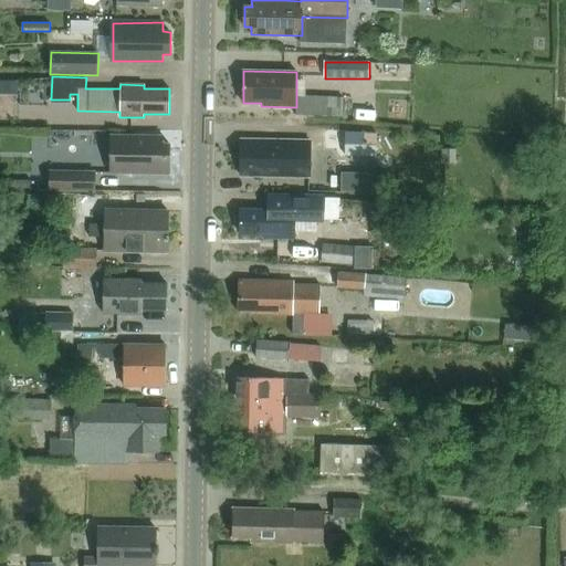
[(325,149),(352,150),(353,133),(326,132),(325,149)]
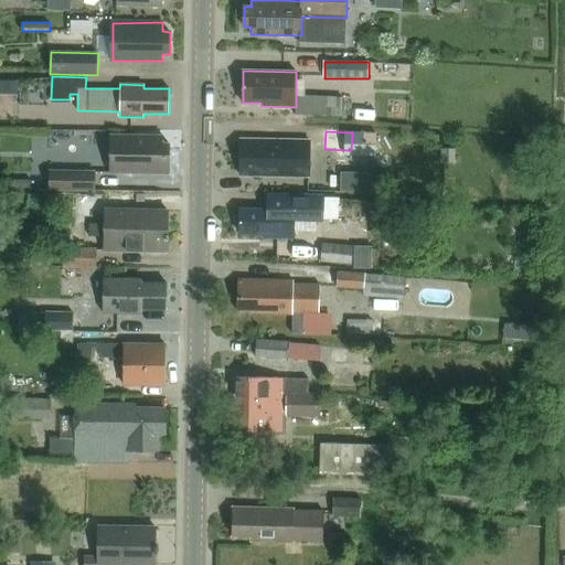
[(161,164),(168,164),(168,145),(161,145),(161,137),(112,136),(112,172),(161,172),(161,164)]
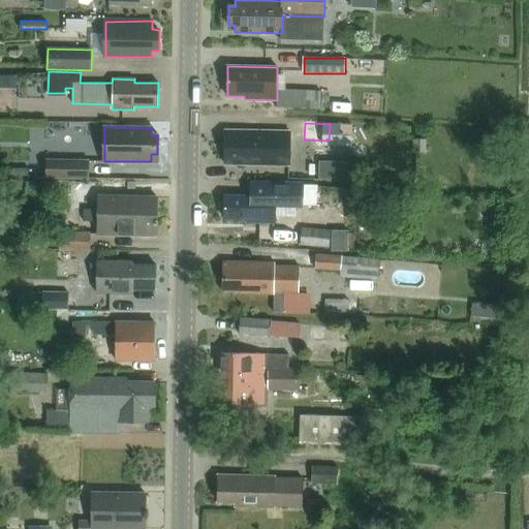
[(289,132),(232,131),(224,131),(224,164),(288,164),(289,132)]
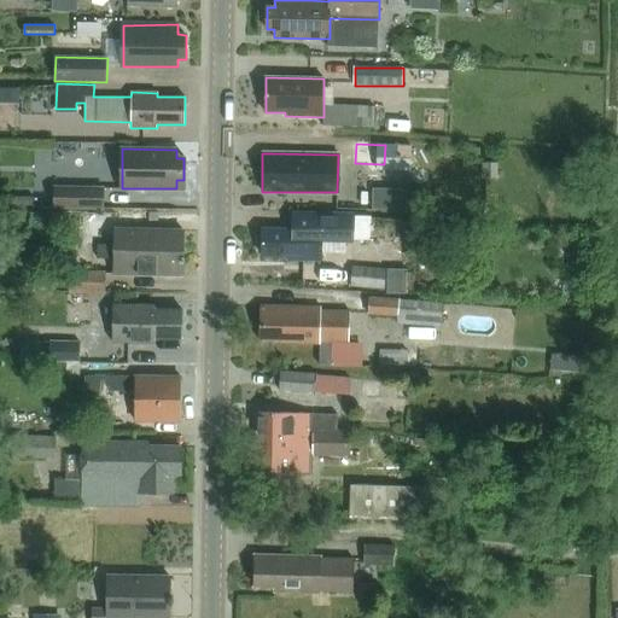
[(499,178),(497,162),(482,162),(482,178),(499,178)]
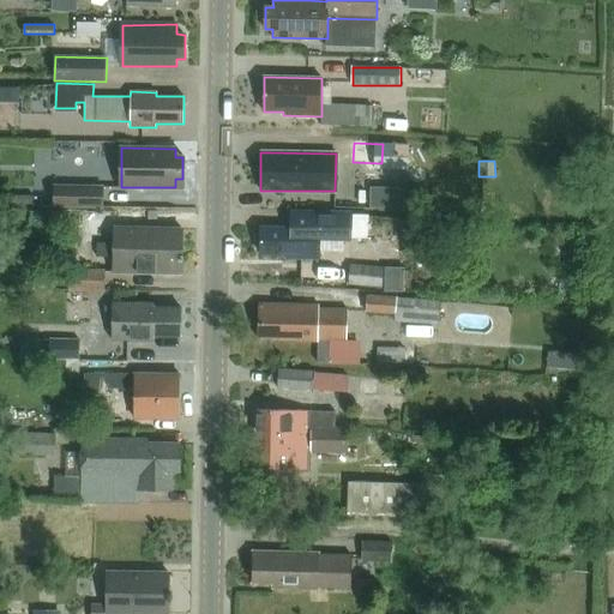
[(104,186),(55,185),(54,208),(103,209),(104,186)]
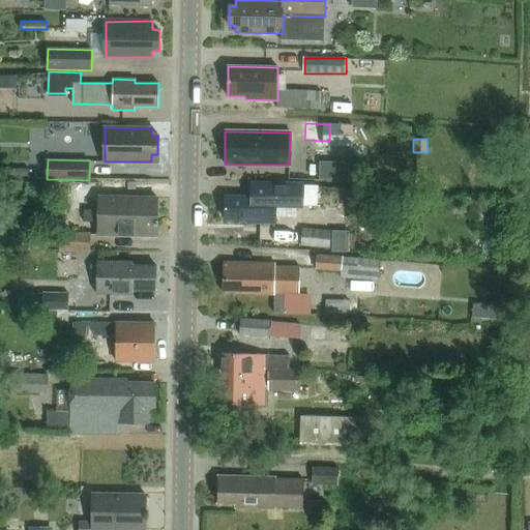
[(275,224),(275,216),(275,206),(302,206),(302,186),(303,183),(249,182),(249,197),(227,197),(225,219),(244,219),(248,224),(275,224)]
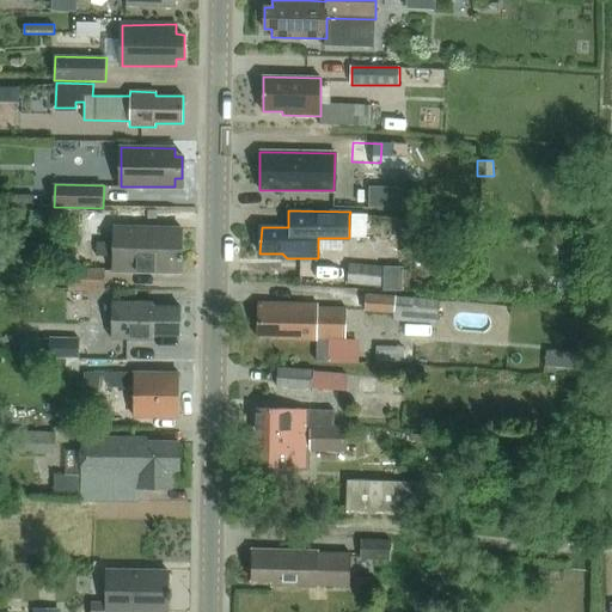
[(114,227),(112,250),(112,271),(181,273),(182,228),(114,227)]
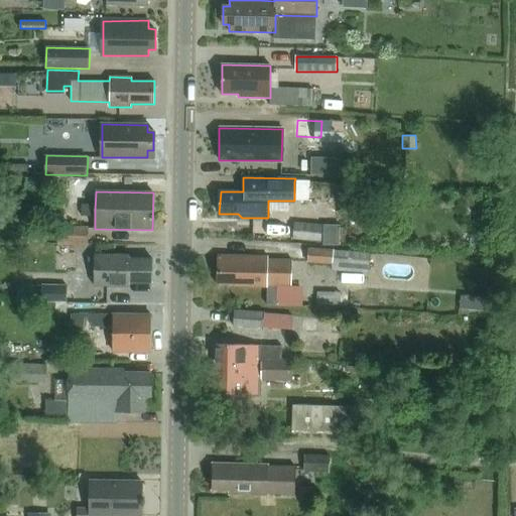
[(297,240),(334,243),(335,233),(323,232),(323,225),(294,223),(293,230),(293,236),(292,240),(297,240)]
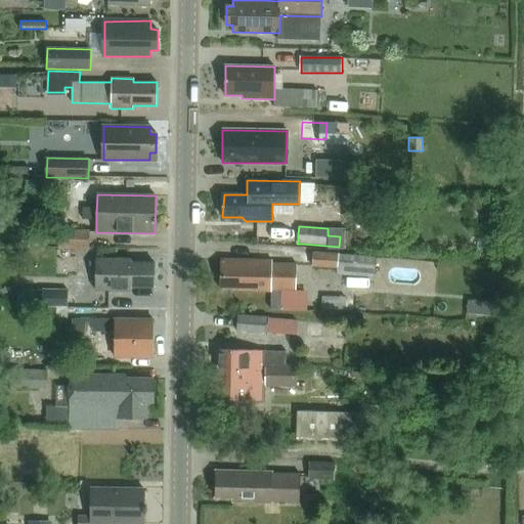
[(58,248),(90,248),(90,230),(58,229),(58,248)]
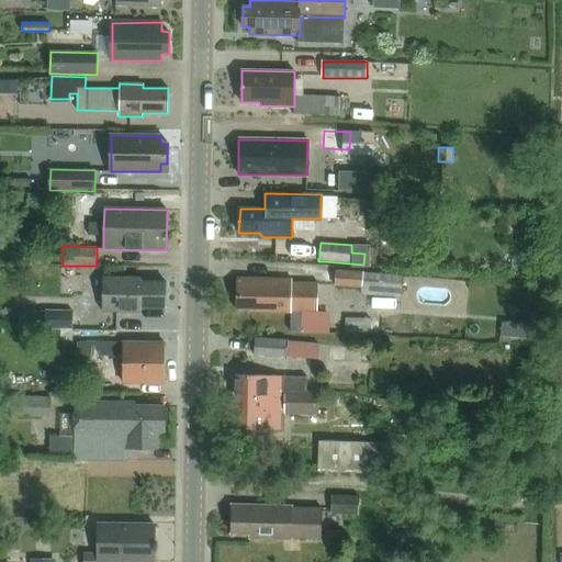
[(0,263),(19,265),(20,251),(12,251),(12,250),(0,249),(0,263)]
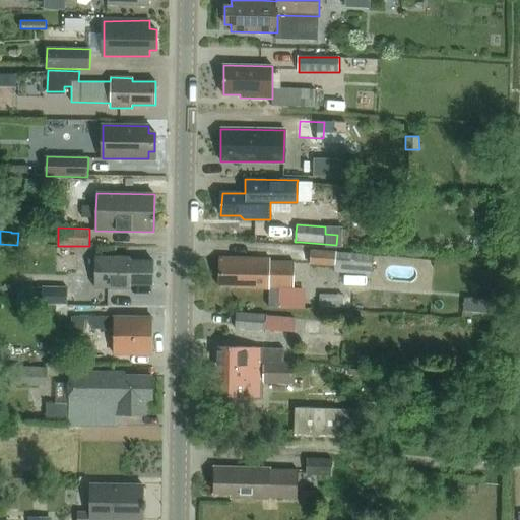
[(334,265),(335,252),(310,251),(310,263),(334,265)]
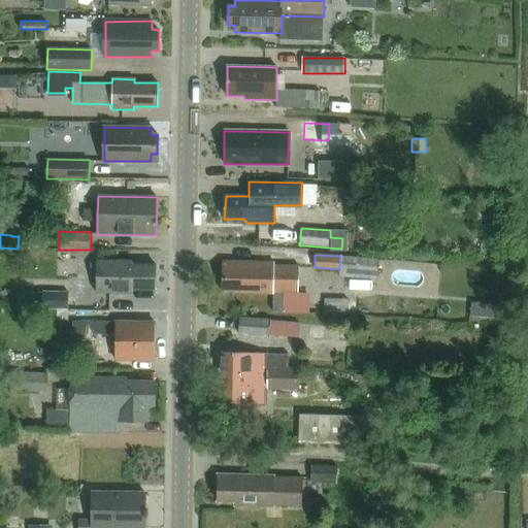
[(339,269),(338,276),(375,279),(377,259),(340,256),(339,269)]
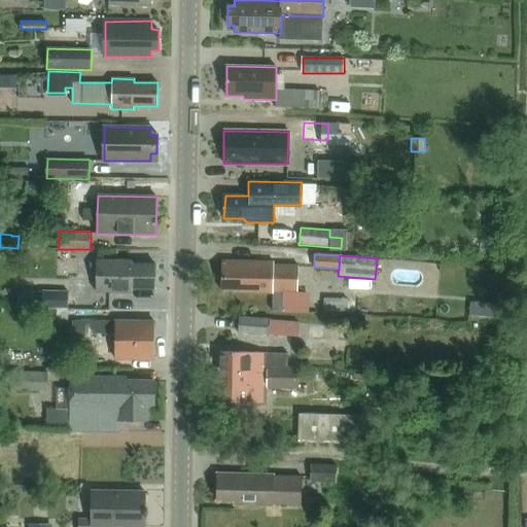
[(132,288),(154,289),(155,264),(132,264),(132,260),(98,259),(97,291),(132,292),(132,288)]
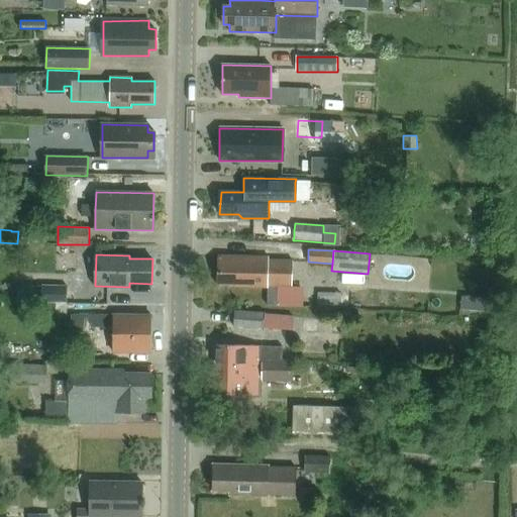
[(235,286),(235,287),(269,288),(269,286),(293,287),(293,261),(269,260),(269,255),(218,255),(218,285),(235,286)]
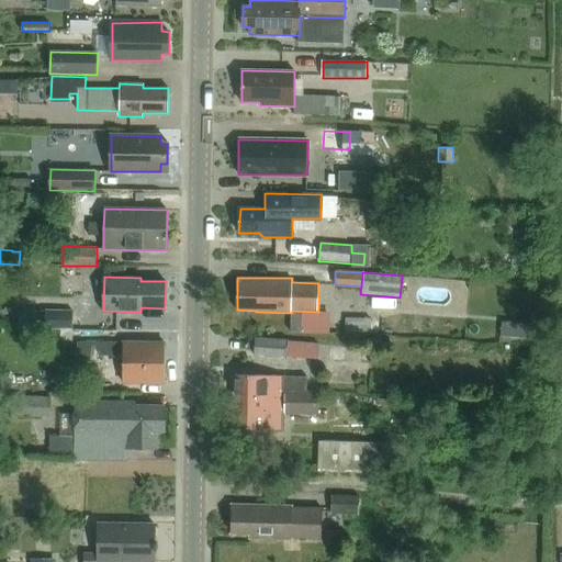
[(46,327),(46,310),(20,310),(20,327),(46,327)]
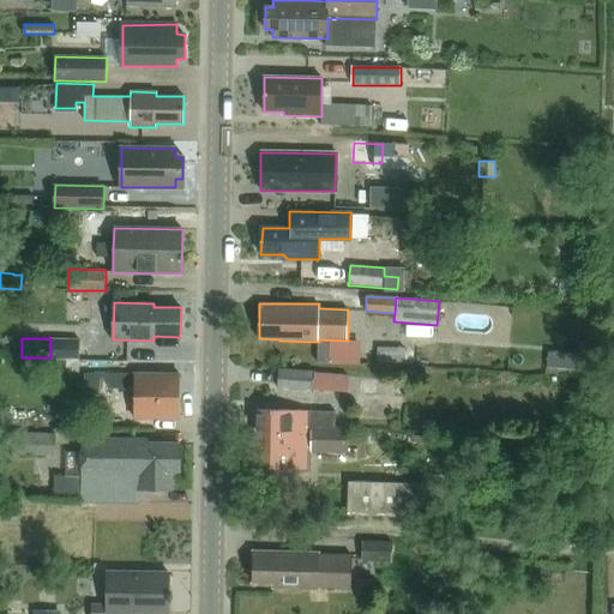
[(79,339),(50,338),(50,357),(79,359),(79,339)]
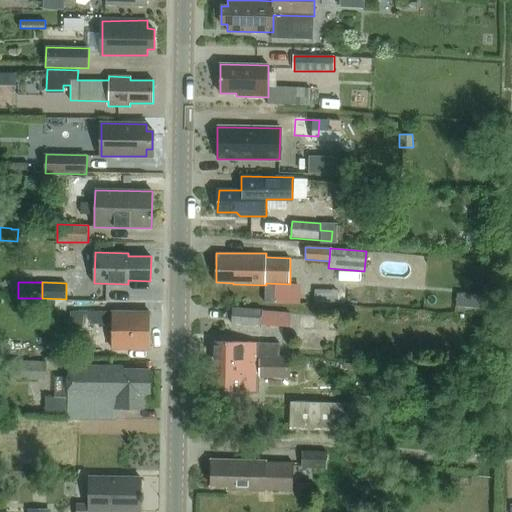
[(494,285),(483,284),(482,295),(456,293),(455,307),(491,310),(494,285)]
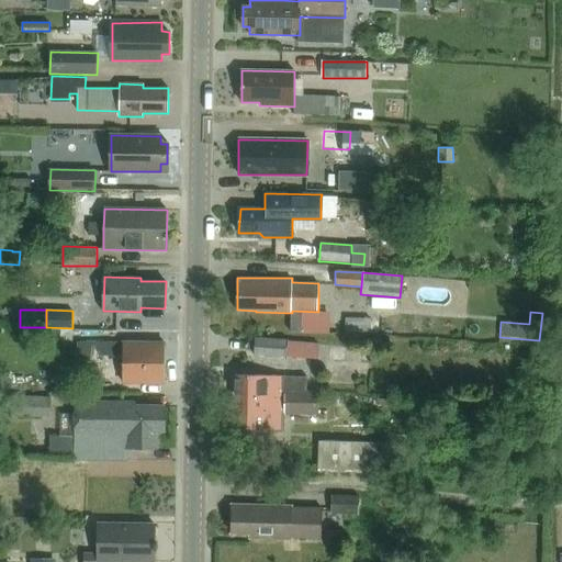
[(371,319),(345,318),(345,330),(370,330),(371,319)]
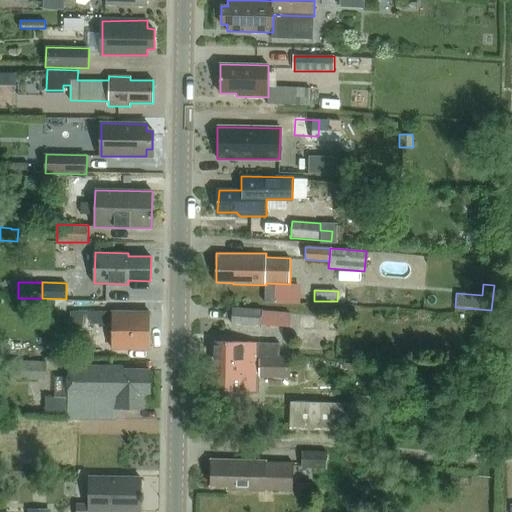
[(261,326),(262,312),(262,310),(232,309),(231,324),(261,326)]
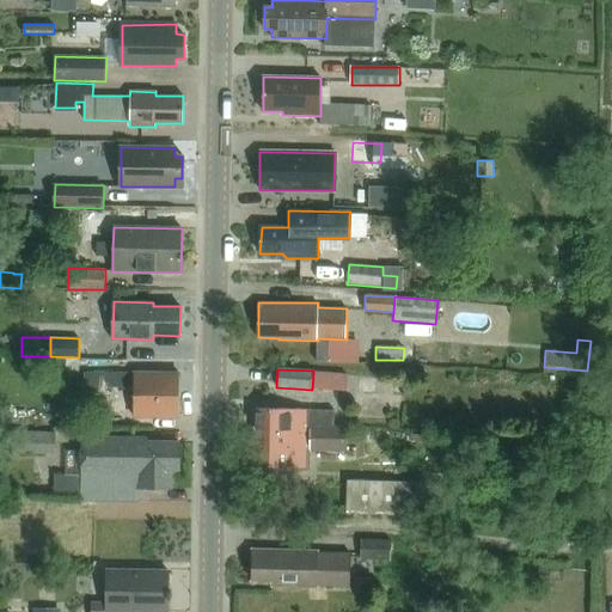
[(96,387),(127,387),(128,372),(96,372),(96,387)]
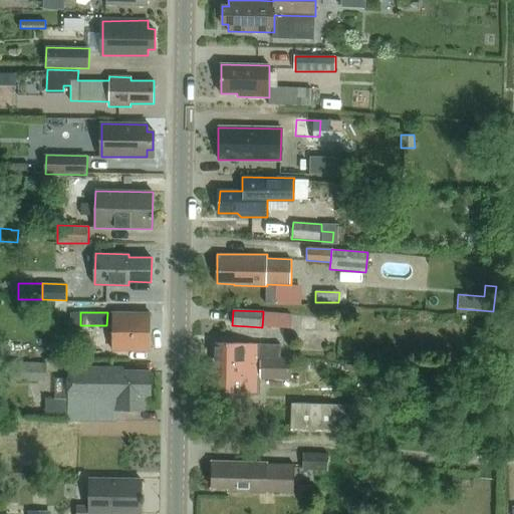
[(151,313),(112,313),(111,349),(150,349),(151,313)]
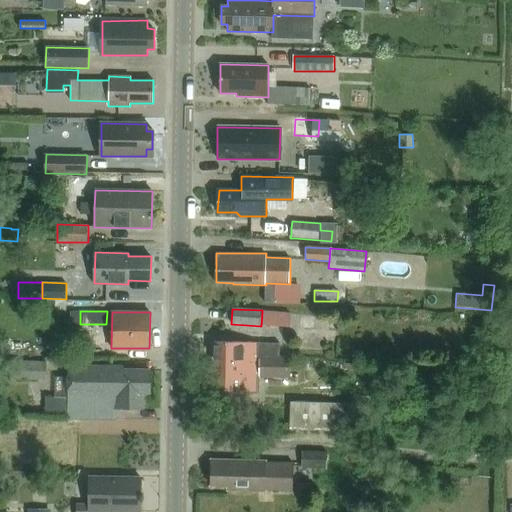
[(298,315),(297,329),(313,330),(314,315),(298,315)]
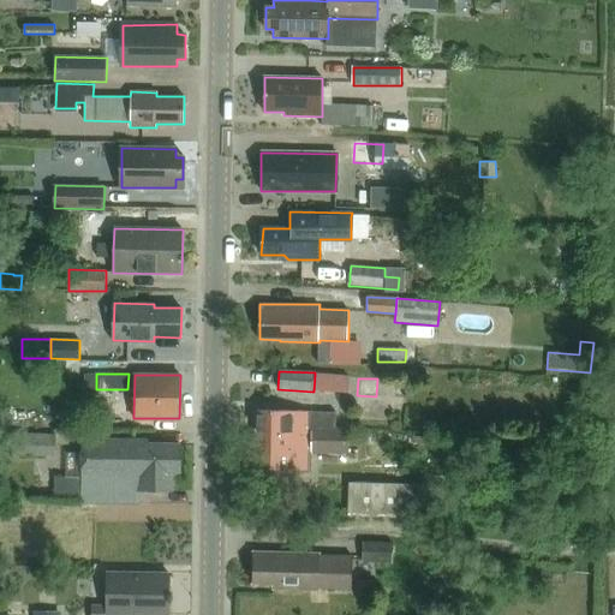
[(322,428),(336,428),(336,412),(258,411),(257,433),(306,433),(308,436),(321,437),(322,428)]
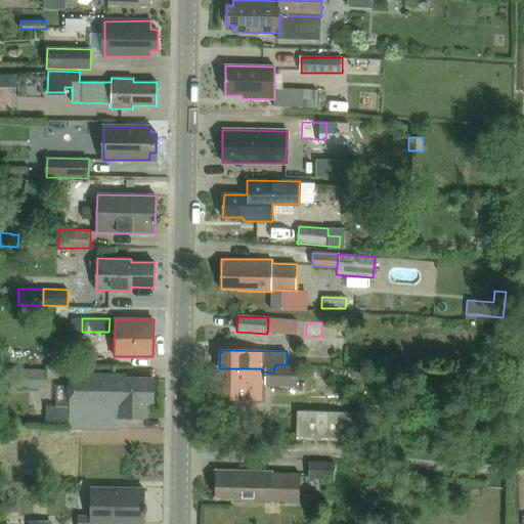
[(287,365),(287,364),(274,364),(273,373),(262,372),(261,368),(219,368),(219,399),(265,400),(265,386),(298,386),(298,365),(287,365)]
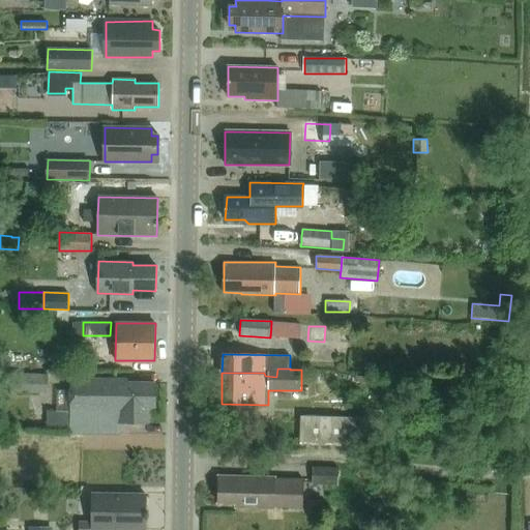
[(10,374),(10,393),(47,394),(48,374),(10,374)]
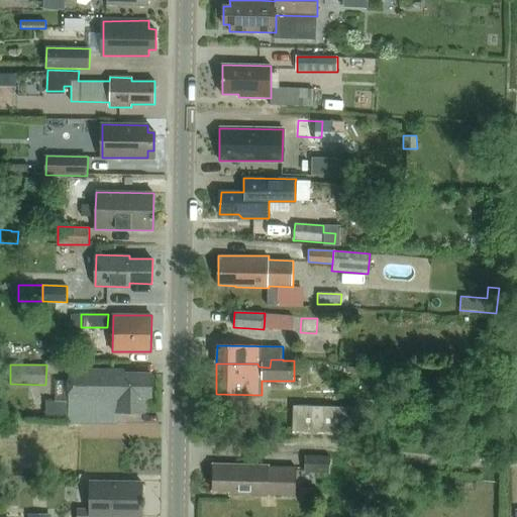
[(145,398),(150,398),(150,374),(124,374),(124,370),(69,369),(69,381),(69,401),(69,422),(117,423),(117,413),(144,413),(145,398)]
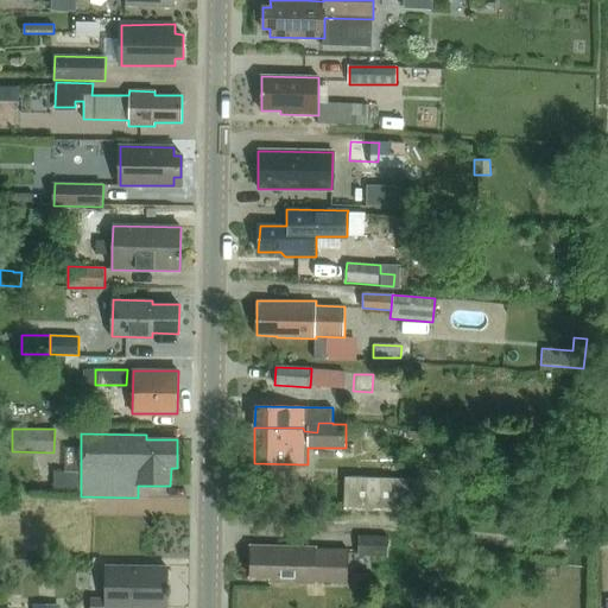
[(65,448),(65,472),(81,472),(81,448),(65,448)]
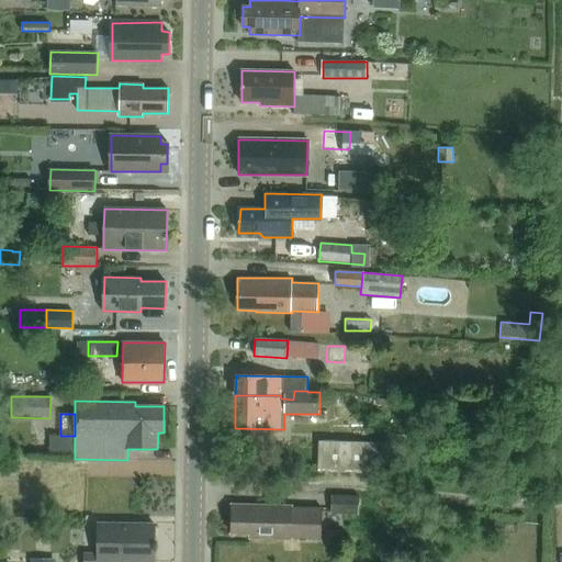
[(322,444),(321,474),(393,475),(394,445),(322,444)]
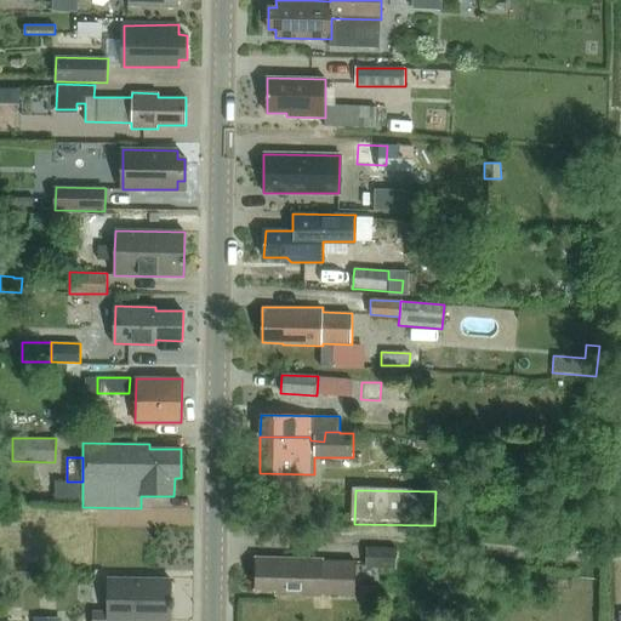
[(394,548),(365,547),(364,567),(394,568),(394,548)]
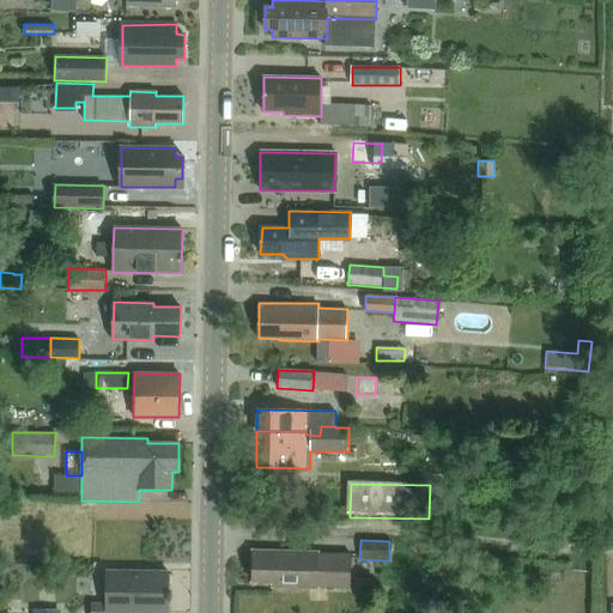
[(320,552),(272,551),(272,557),(254,557),(253,581),(273,582),(273,587),(319,588),(319,586),(351,587),(352,554),(320,553),(320,552)]
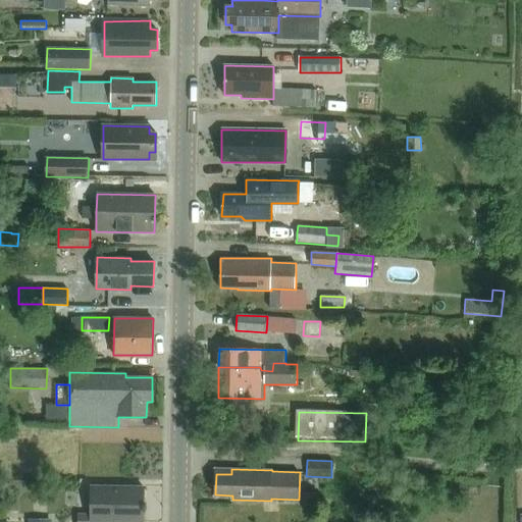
[(143,521),(144,487),(91,486),(91,515),(79,515),(77,521),(106,521),(107,521),(143,521)]
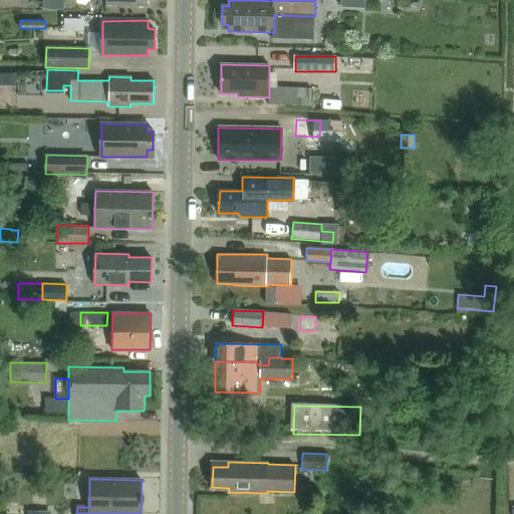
[(313,485),(298,485),(298,498),(313,498),(313,485)]
